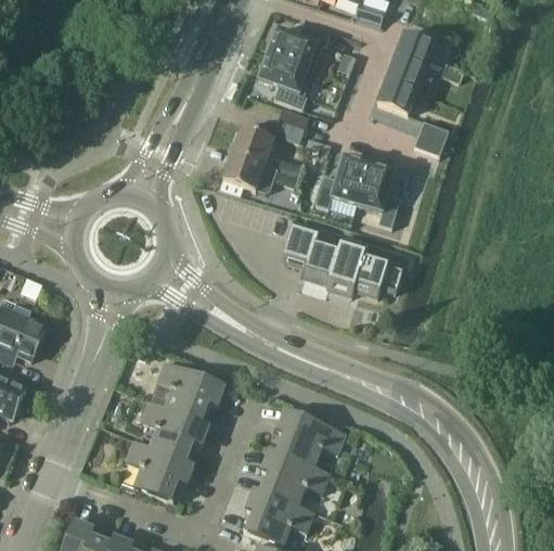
[(345,0),(358,5),(353,18),(378,26),(383,12),(386,2),(382,0),(345,0)]
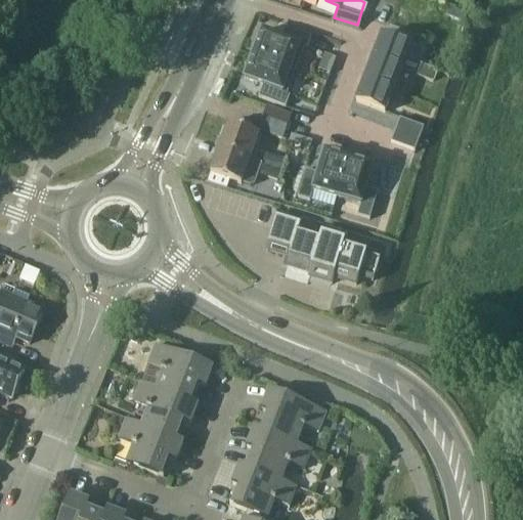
[(261,32),(253,55),(292,69),(300,45),(310,49),(314,37),(288,28),(284,40),(261,32)]
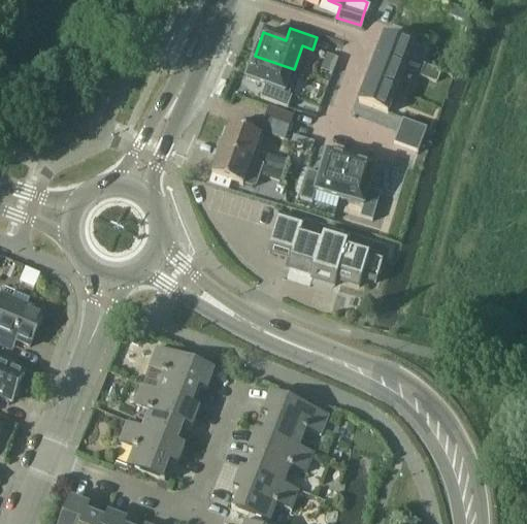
[(384,32),(383,35),(374,57),(403,68),(435,79),(440,67),(407,55),(413,43),(384,32)]
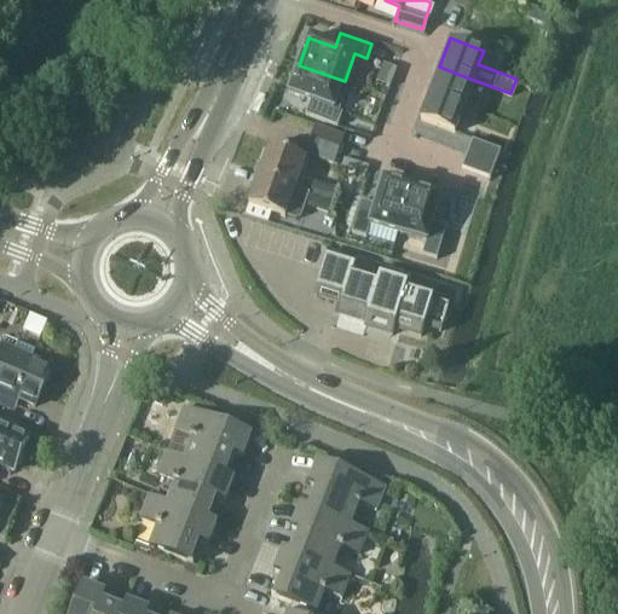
[(299,65),(290,93),(316,102),(311,116),(342,127),(347,113),(335,109),(345,81),(299,65)]
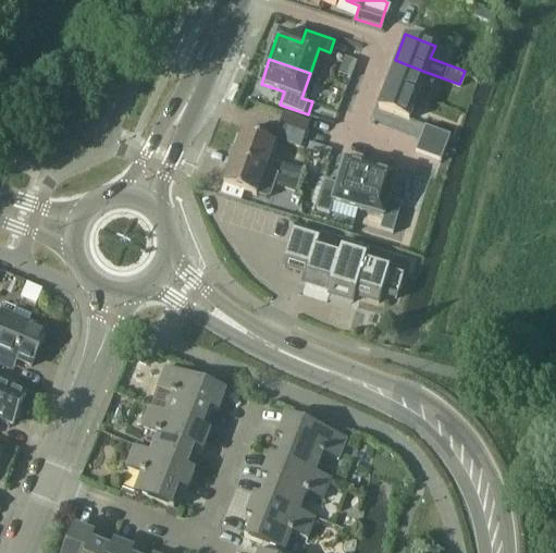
[(386,82),(417,94),(425,72),(395,60),(386,82)]
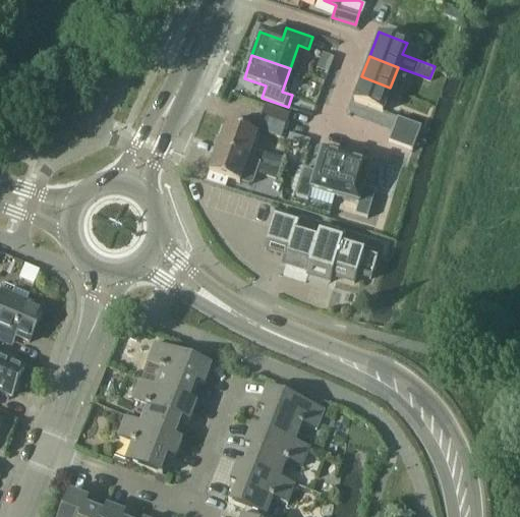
[(390,88),(361,76),(353,98),(382,109),(390,88)]
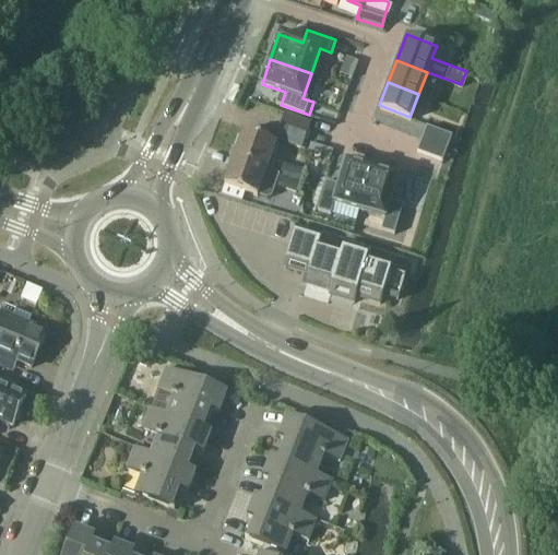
[(310,122),(285,114),(276,138),(300,148),(310,122)]
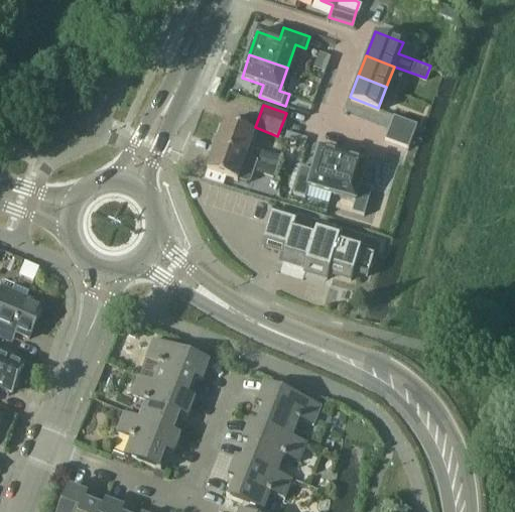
[(394,115),(390,126),(413,134),(417,122),(394,115)]
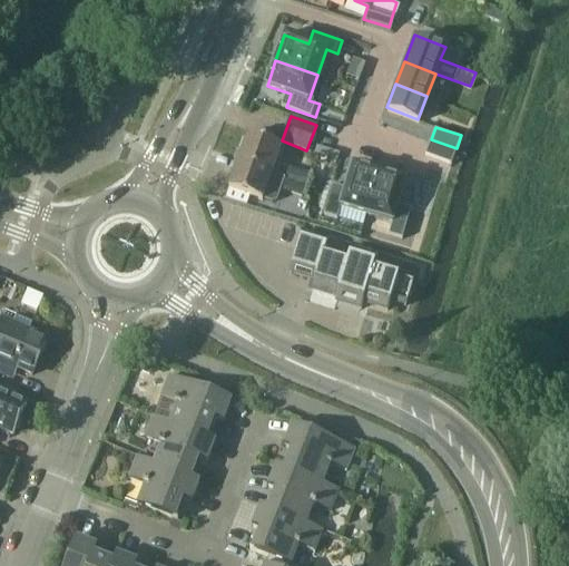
[(237,159),(272,172),(281,144),(247,133),(237,159)]
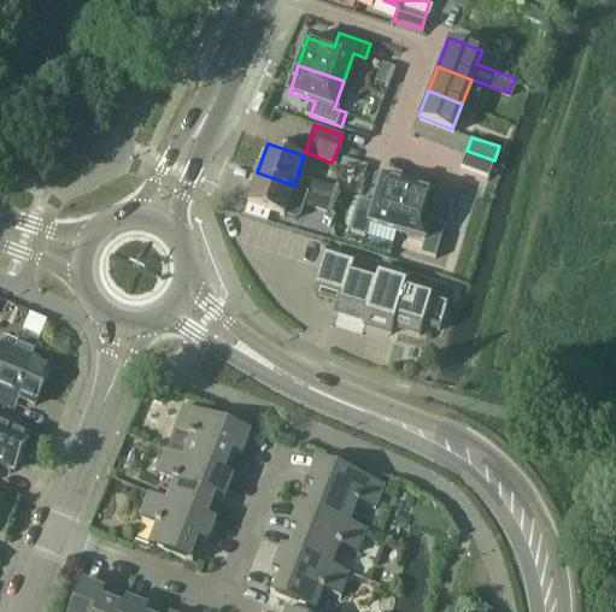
[(467,151),(462,165),(490,175),(494,160),(467,151)]
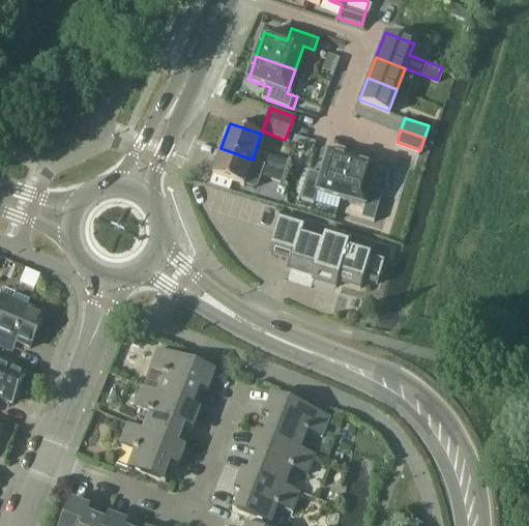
[(256,188),(261,174),(278,180),(283,170),(263,164),(252,159),(253,159),(221,148),(212,173),(256,188)]
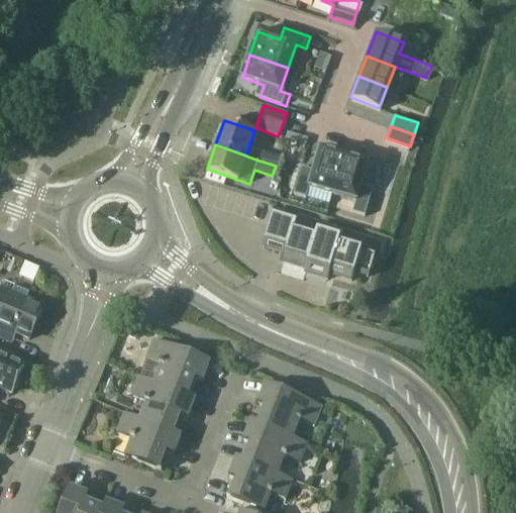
[(297,162),(288,189),(299,193),(303,183),(326,191),(339,152),(316,144),(308,166),(297,162)]
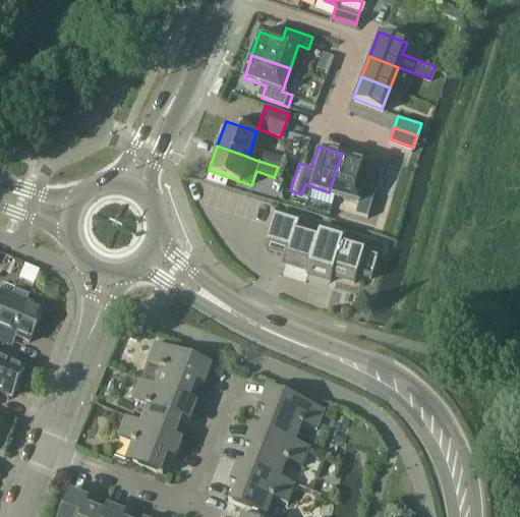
[(281,158),(263,151),(258,161),(278,167),(281,158)]
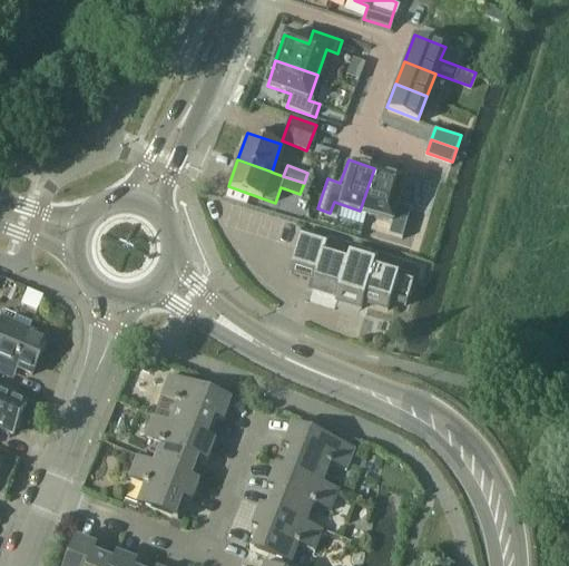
[(374,168),(360,211),(384,218),(381,230),(393,234),(404,205),(391,201),(399,177),(374,168)]
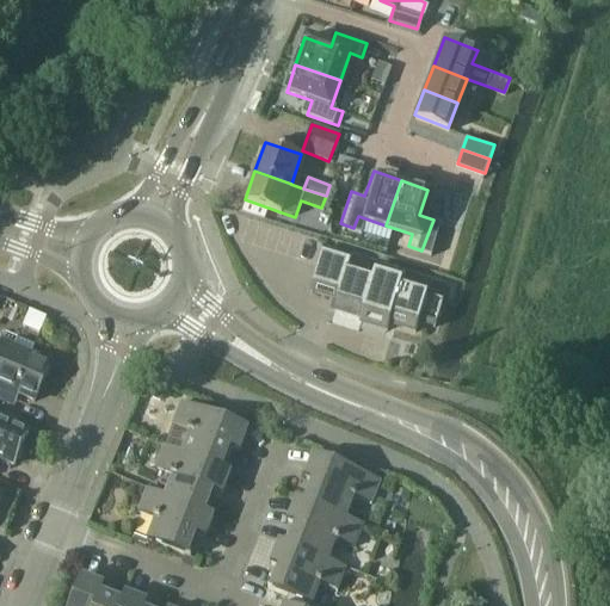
[(436,321),(443,297),(426,292),(429,285),(401,277),(404,270),(376,261),(374,269),(349,261),(351,253),(324,246),(310,290),(337,297),(334,307),(361,314),(358,320),(386,328),(389,317),(416,326),(418,316),(436,321)]
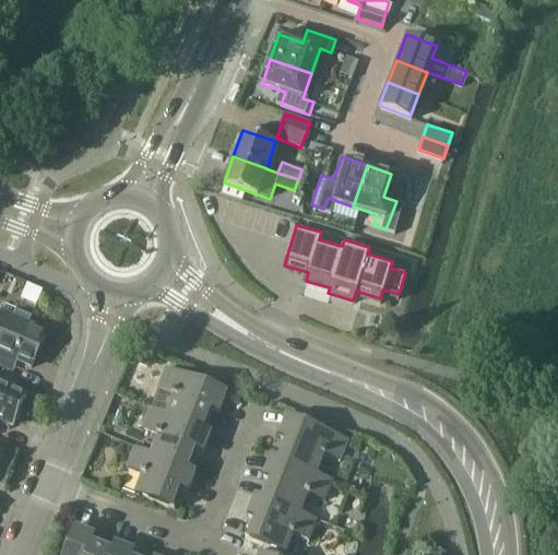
[(31,365),(45,331),(12,317),(9,322),(0,318),(0,358),(2,353),(31,365)]
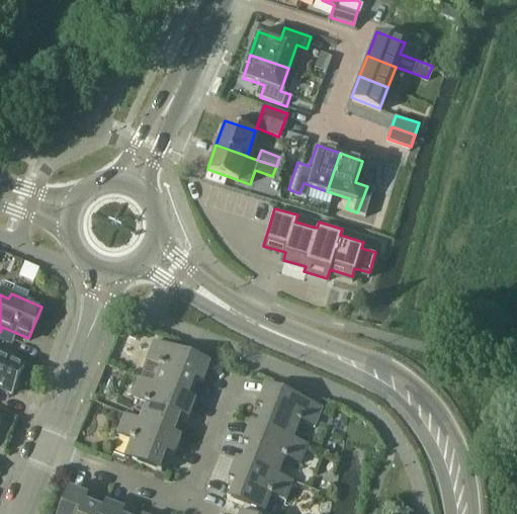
[(153,339),(138,375),(153,381),(189,396),(196,378),(200,380),(208,361),(153,339)]
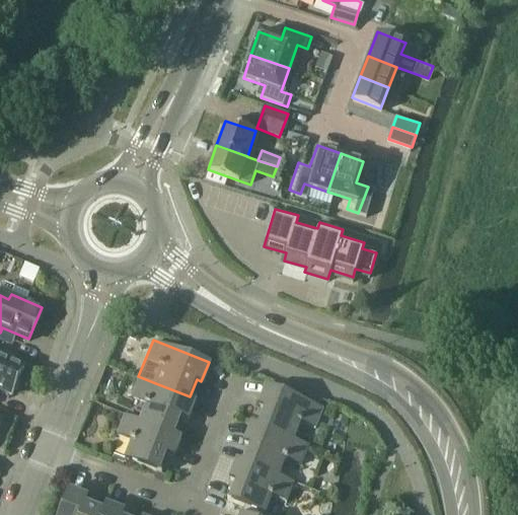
[(0,387),(11,392),(23,366),(0,355),(0,387)]
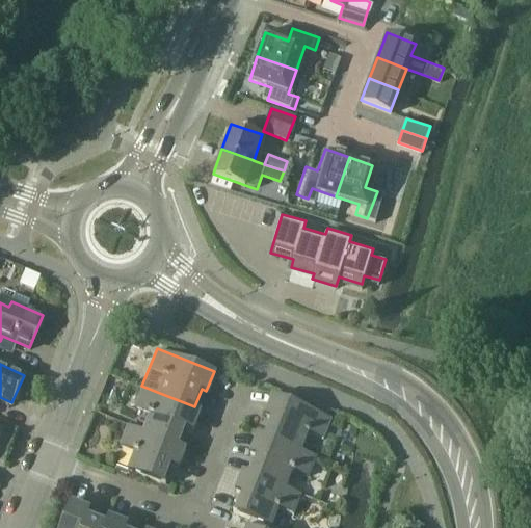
[(142,430),(181,445),(188,427),(193,429),(201,410),(194,406),(157,392),(141,386),(134,405),(150,412),(142,430)]
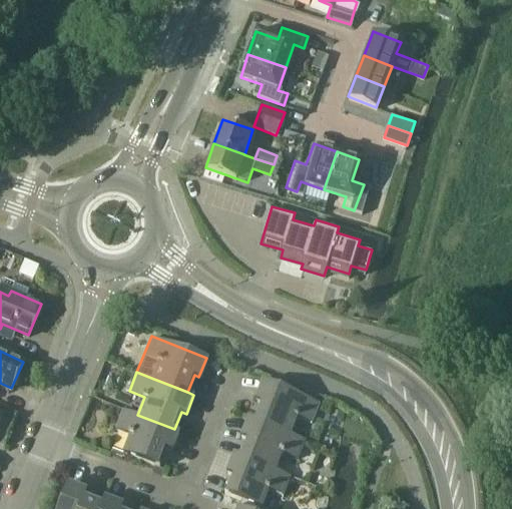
[(253,417),(290,431),(296,414),(311,420),(318,401),(262,378),(254,397),(261,399),(253,417)]
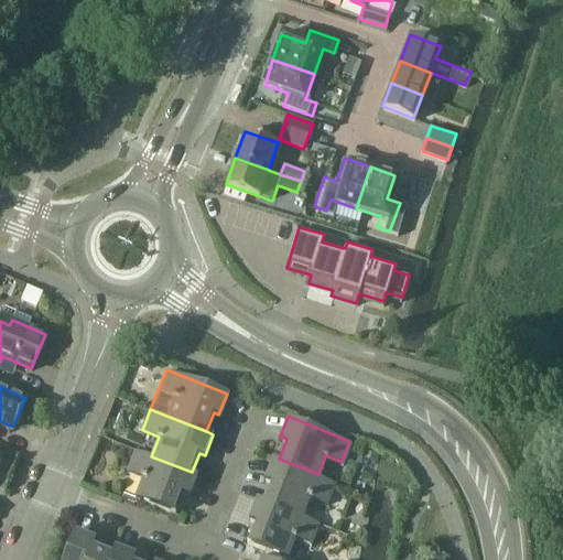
[(192,472),(151,456),(134,450),(127,471),(143,477),(136,496),(176,513),(184,492),(188,494),(196,474),(192,472)]
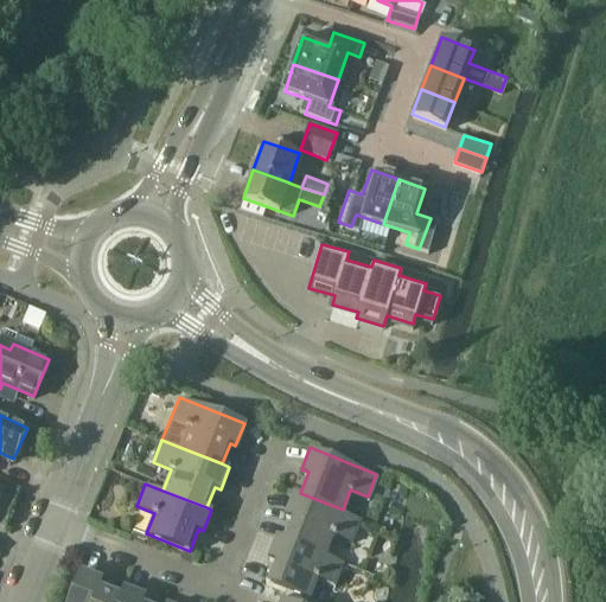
[(284,536),(326,552),(335,532),(350,538),(359,517),(343,510),(300,493),(294,491),(285,513),(292,516),(284,536)]
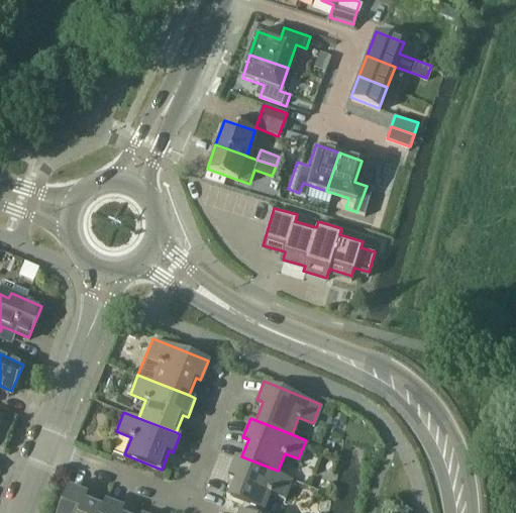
[(77,440),(88,444),(92,433),(81,429),(77,440)]
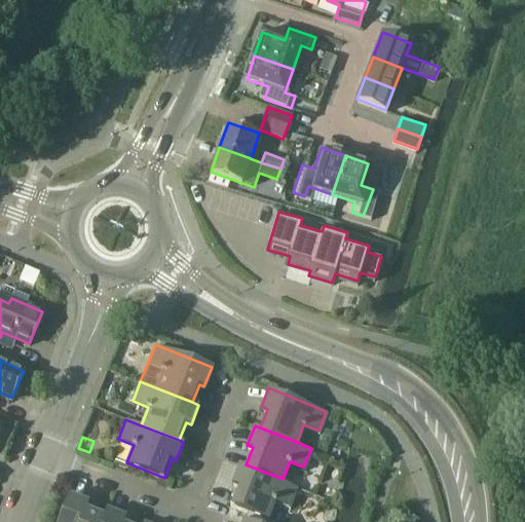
[(283,479),(246,464),(239,461),(232,482),(238,484),(231,501),(267,516),(274,498),(289,505),(297,485),(283,479)]
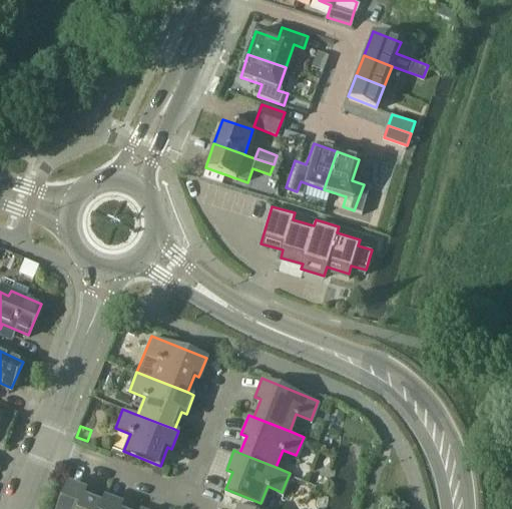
[(98,508),(102,500),(84,493),(86,488),(67,480),(55,508),(98,508)]
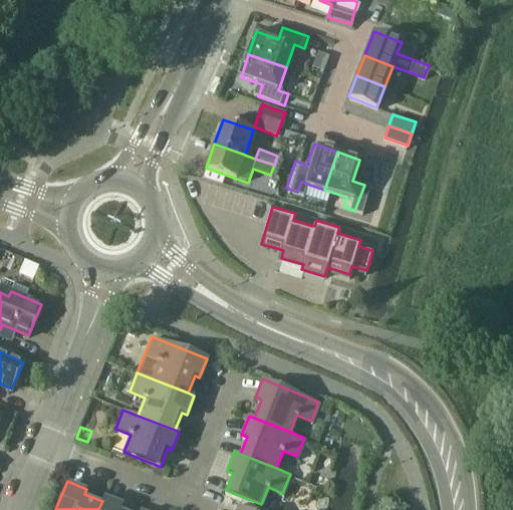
[(102,501),(98,509),(123,509),(120,509),(122,503),(104,496),(102,501)]
